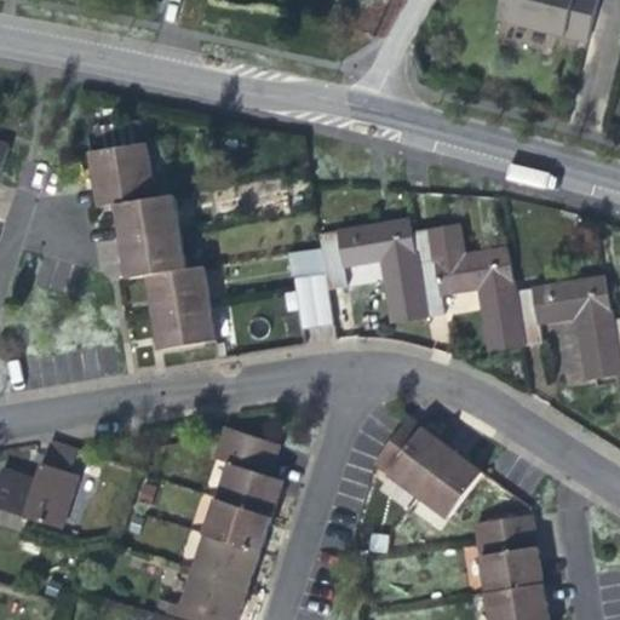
[(587,42),(598,0),(501,0),(498,19),(587,42)]
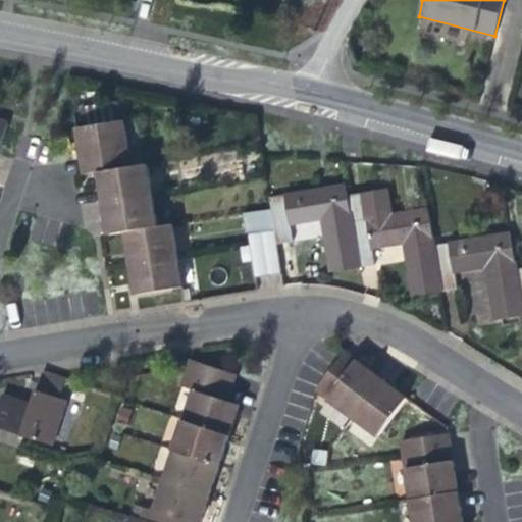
[(0,148),(3,140),(9,121),(0,117),(0,148)]
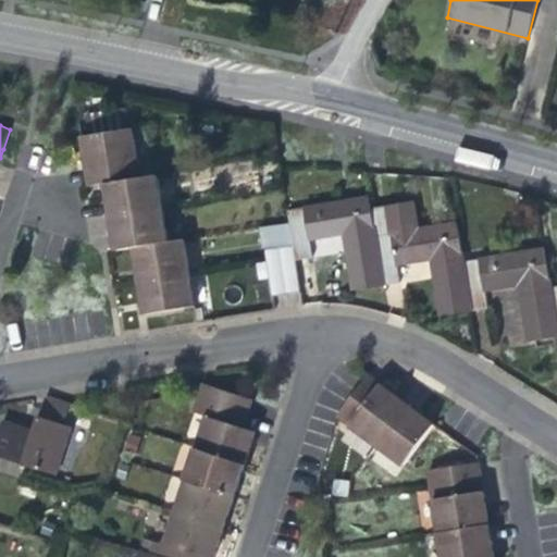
[(88,186),(104,184),(145,177),(135,128),(81,136),(83,156),(86,172),(88,186)]
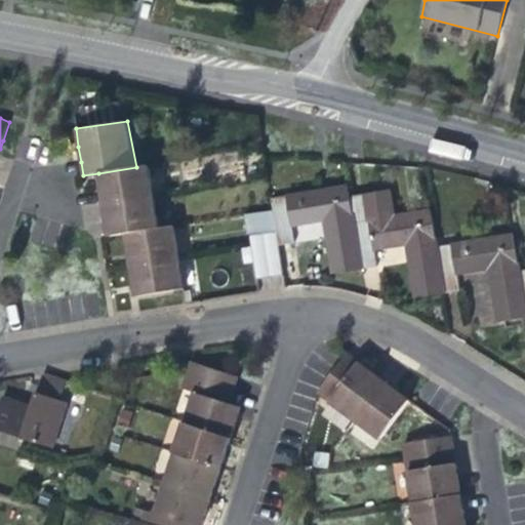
[(151,165),(136,167),(98,173),(101,188),(104,204),(155,196),(151,165)]
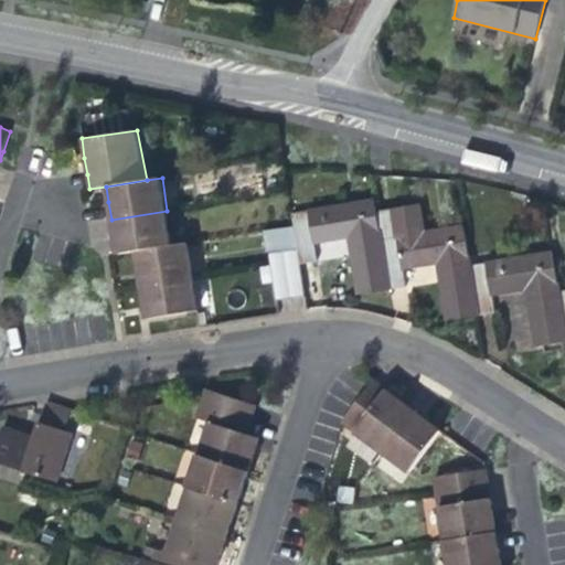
[(294,225),(297,248),(299,265),(315,263),(313,244),(349,238),(354,275),(359,295),(391,289),(377,212),(376,202),(351,205),(291,214),(294,225)]
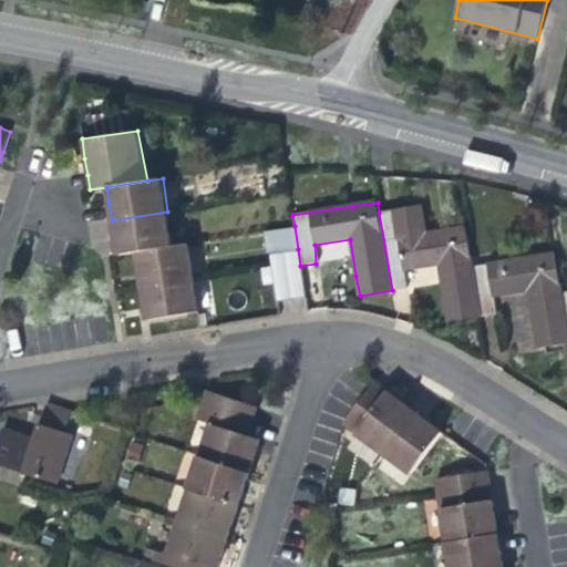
[(421,205),(379,213),(392,290),(406,288),(404,271),(439,265),(444,294),(450,322),(481,316),(472,267),(465,227),(428,234),(423,217),(421,205)]
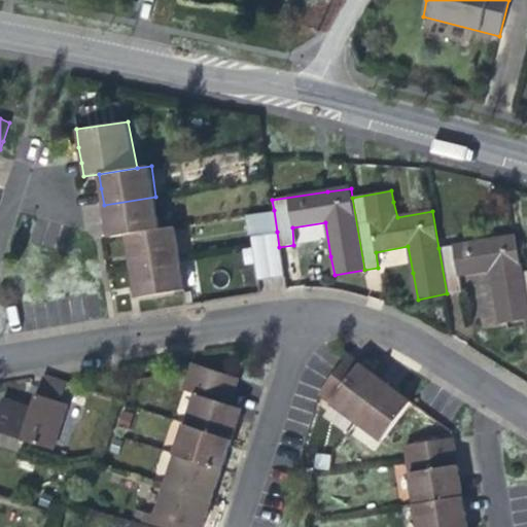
[(162,230),(155,197),(104,205),(106,219),(109,238),(126,236),(162,230)]
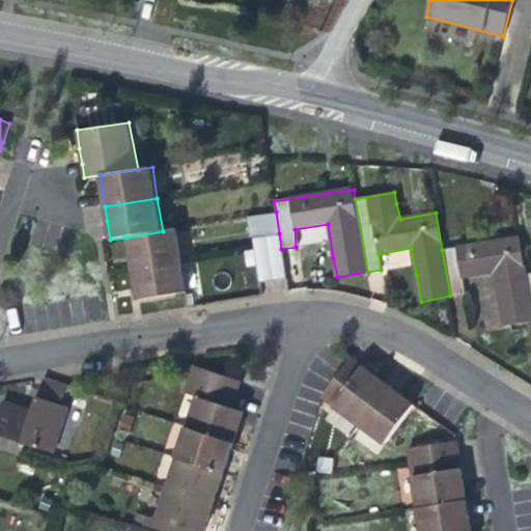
[(177,228),(163,231),(127,238),(130,255),(132,269),(183,260),(177,228)]
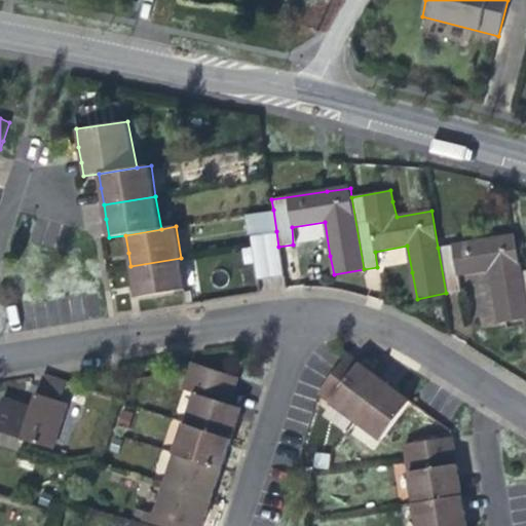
[(276,231),(264,233),(271,278),(284,277),(278,247),(276,231)]
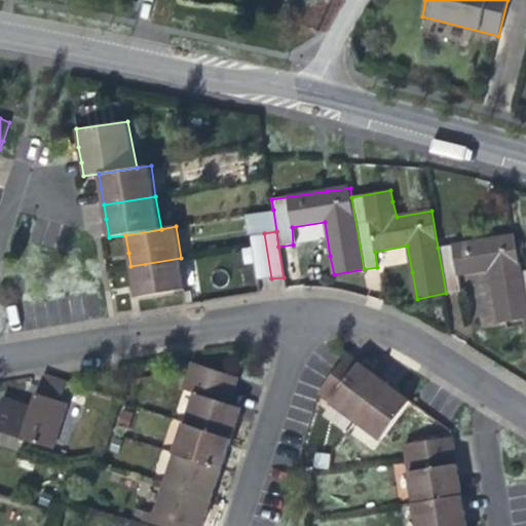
[(258,280),(271,278),(264,233),(251,235),(252,246),(258,280)]
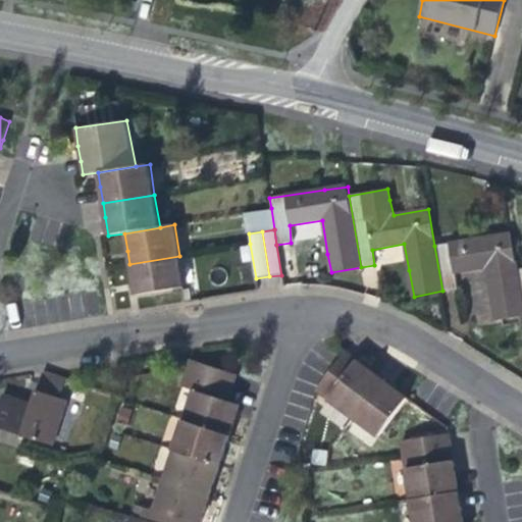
[(493,235),(434,246),(442,291),(455,289),(454,273),(485,268),(490,297),(496,320),(521,315),(521,294),(518,270),(512,231),(493,235)]
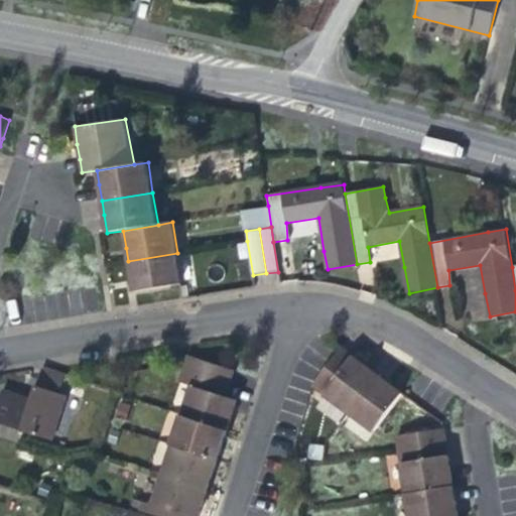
[(182,283),(177,253),(128,261),(131,278),(133,291),(182,283)]
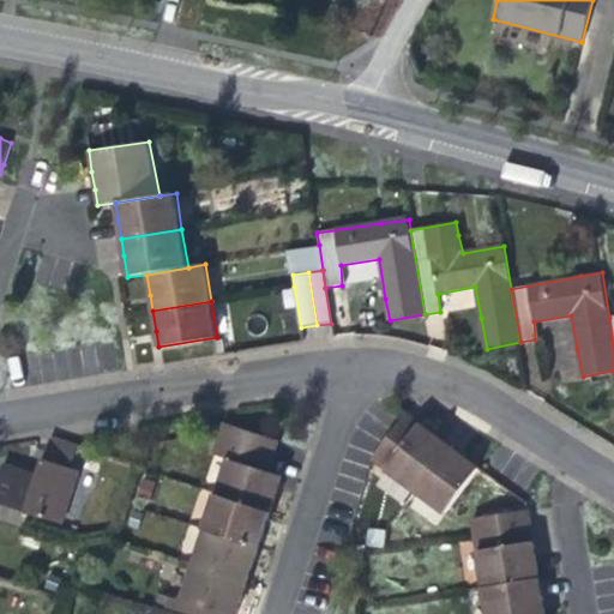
[(373,461),(416,492),(449,447),(426,429),(407,416),(403,420),(373,461)]
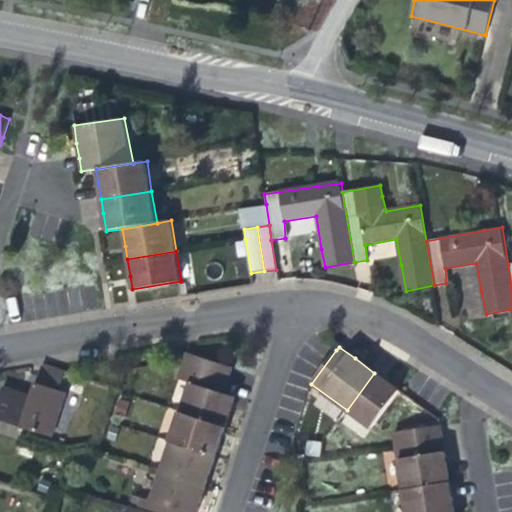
[(184,353),(180,367),(228,382),(233,369),(184,353)]
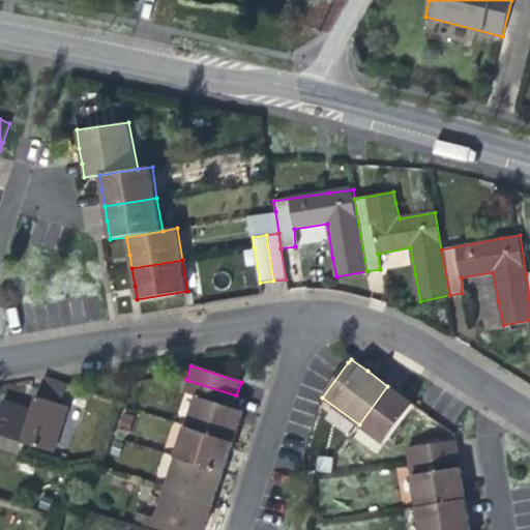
[(45,378),(42,379),(36,395),(45,399),(51,380),(45,378)]
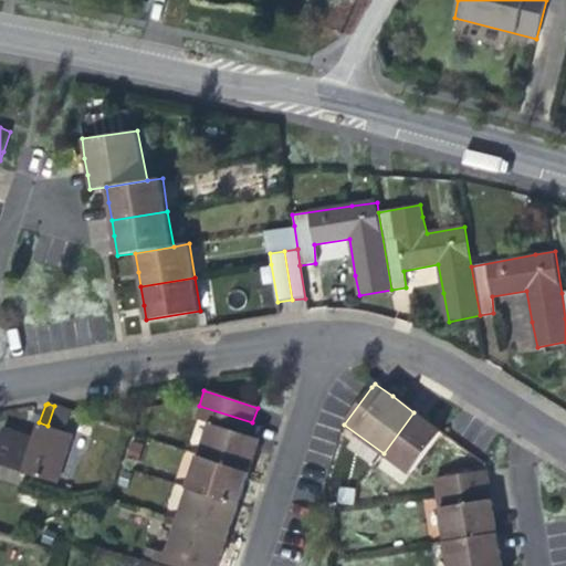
[(249,435),(252,422),(199,406),(196,418),(210,422),(199,456),(250,473),(258,448),(261,439),(249,435)]
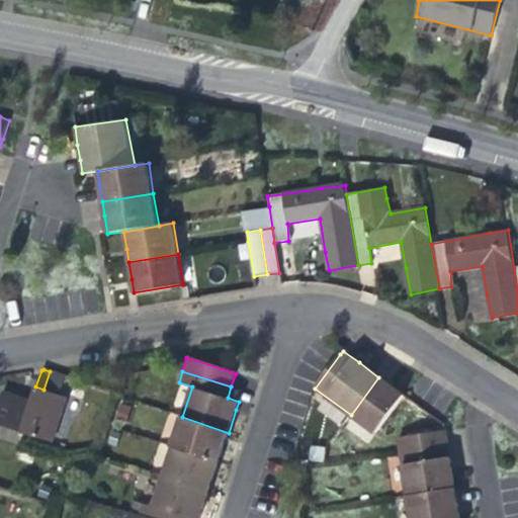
[(391,385),(378,377),(351,415),(376,432),(404,396),(391,385)]
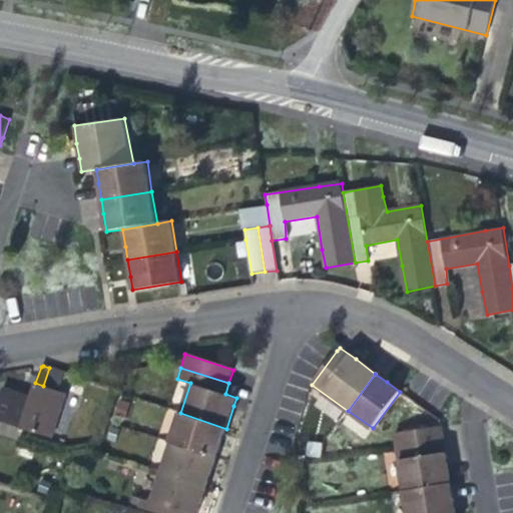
[(0,419),(3,421),(0,428),(0,434),(20,441),(24,428),(52,437),(68,394),(43,386),(35,383),(31,395),(20,392),(3,387),(0,396),(0,419)]
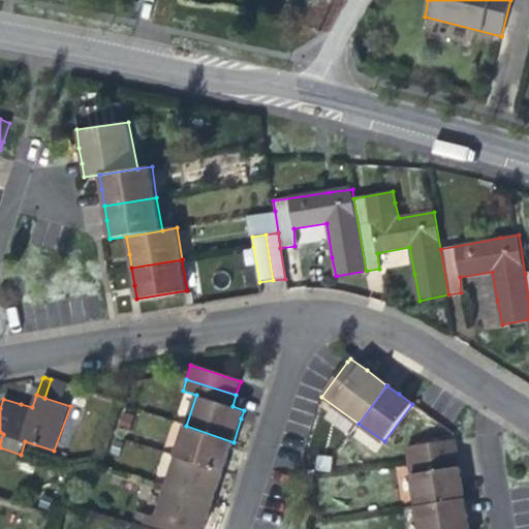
[(229,457),(234,442),(186,426),(176,456),(224,472),(229,457)]
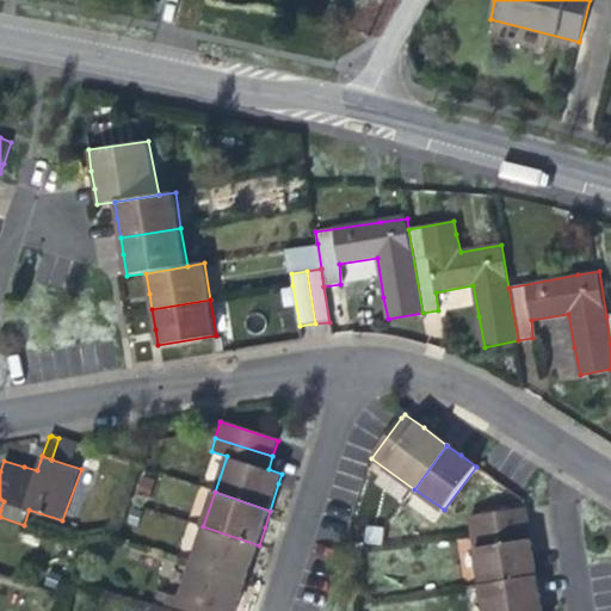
[(469,516),(471,532),(529,522),(526,506),(469,516)]
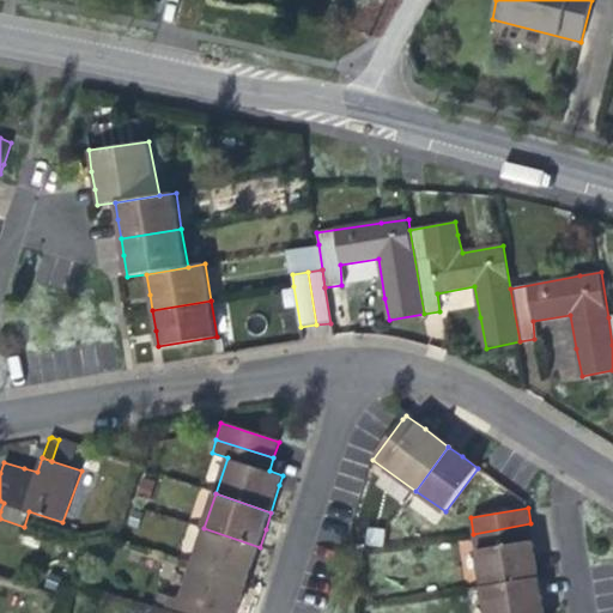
[(473,534),(481,587),(540,577),(535,551),(530,523),(473,534)]
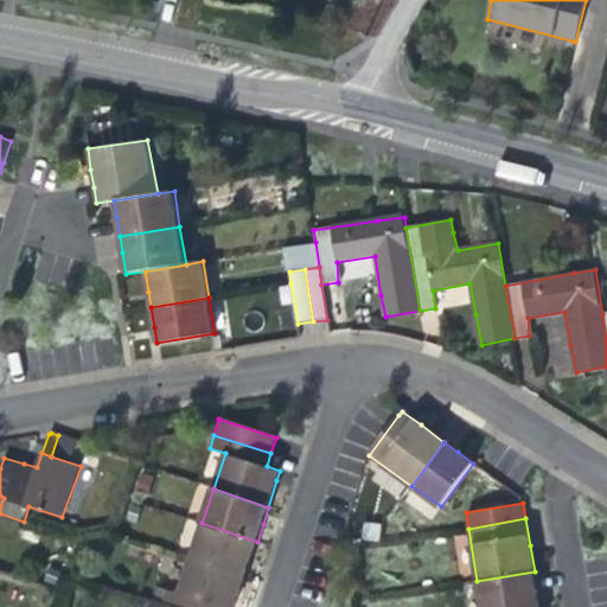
[(254,554),(257,542),(202,523),(190,558),(246,577),(254,554)]
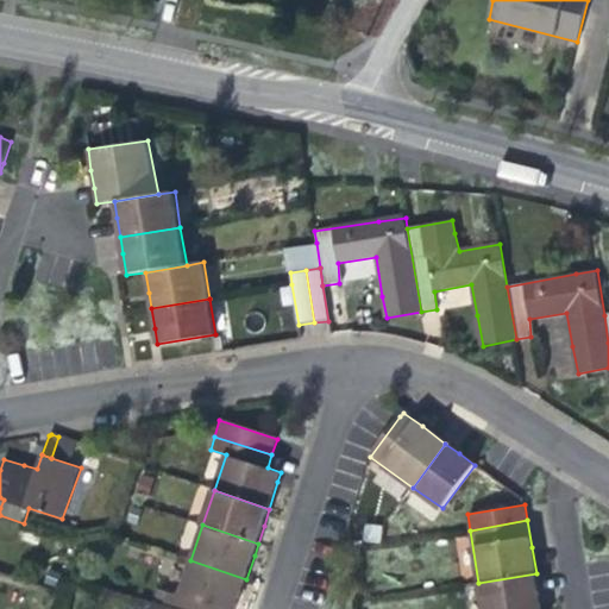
[(237,608),(243,591),(246,579),(190,560),(180,595),(167,591),(162,606),(173,608),(218,608),(219,608),(224,608),(237,608)]
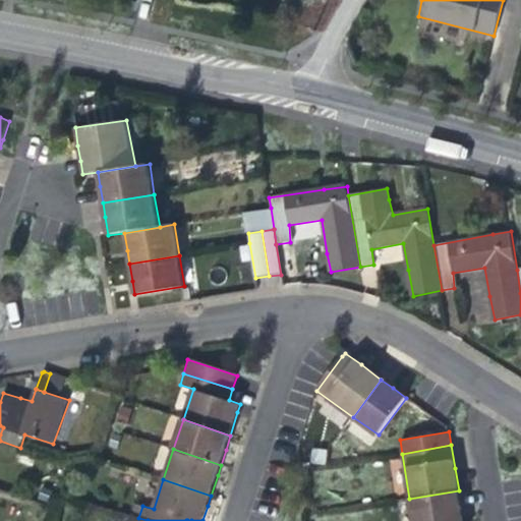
[(409,499),(412,520),(463,520),(463,514),(459,490),(409,499)]
